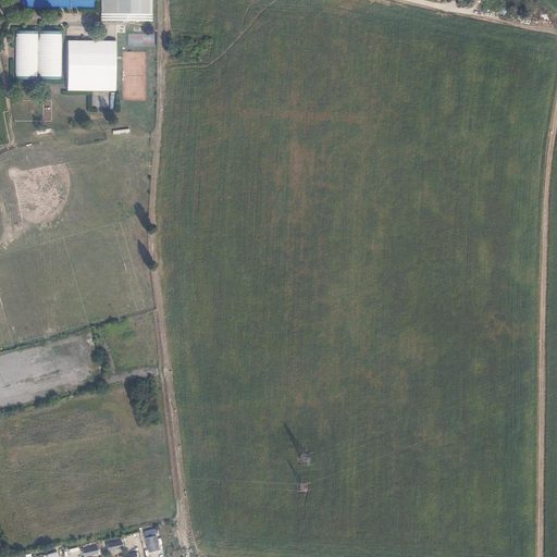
[(100,0),(100,21),(152,21),(152,0),(100,0)]
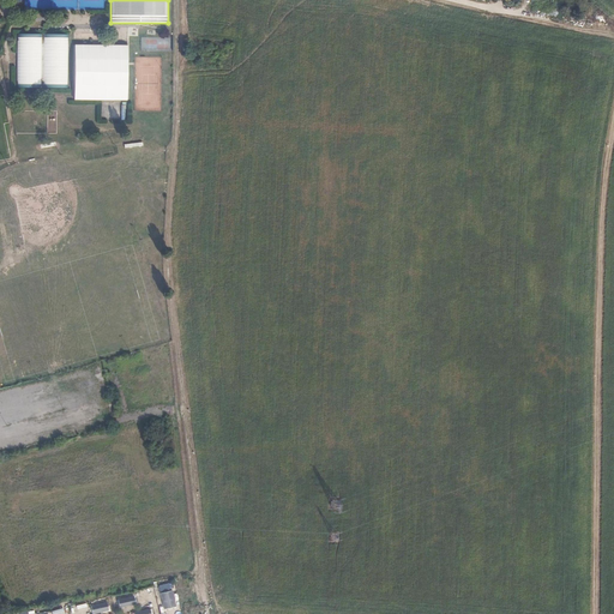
[(68,88),(70,34),(17,34),(14,86),(68,88)]
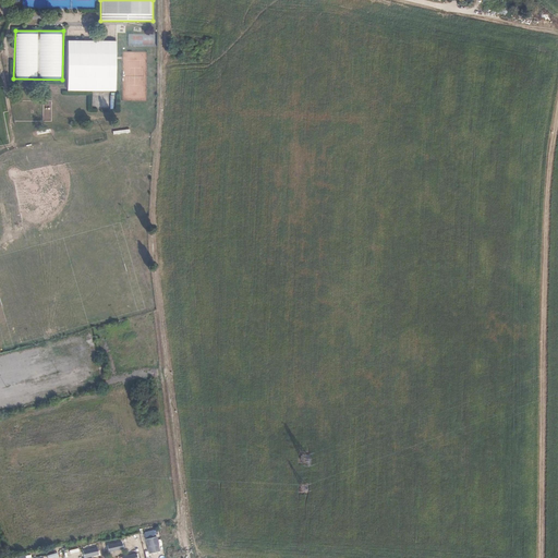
[(116,40),(68,40),(68,91),(116,91),(116,40)]
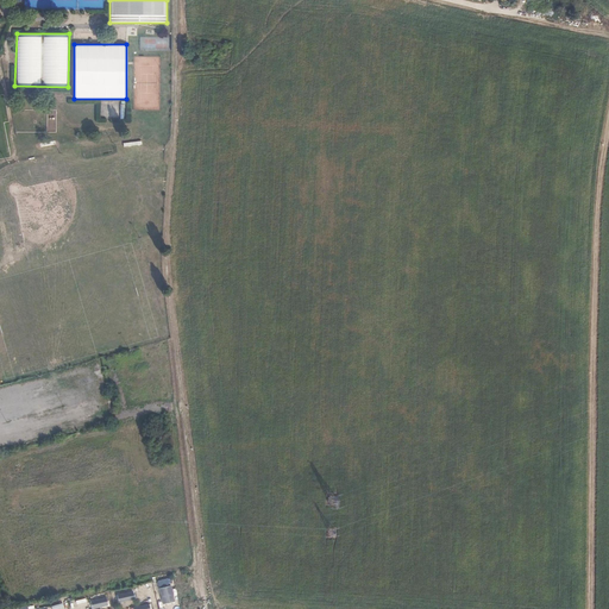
[(171,585),(159,589),(163,604),(175,602),(171,585)]
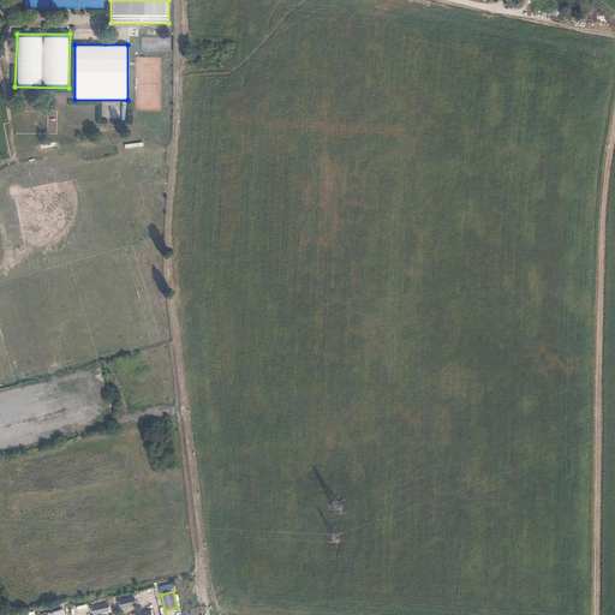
[(135,597),(118,601),(120,609),(136,605),(135,597)]
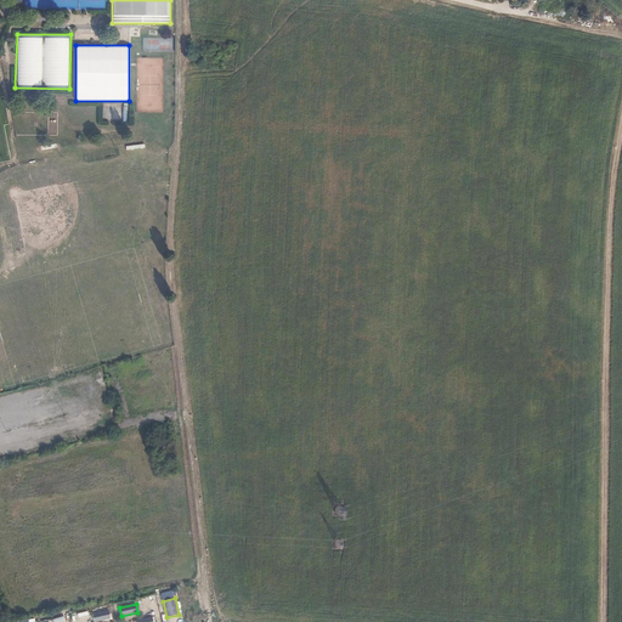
[(108,610),(92,614),(94,621),(111,618),(108,610)]
